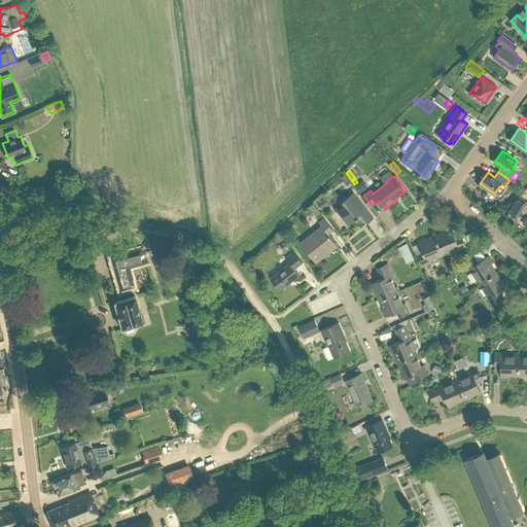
[(369,186),(363,179),(355,185),(361,192),(369,186)]
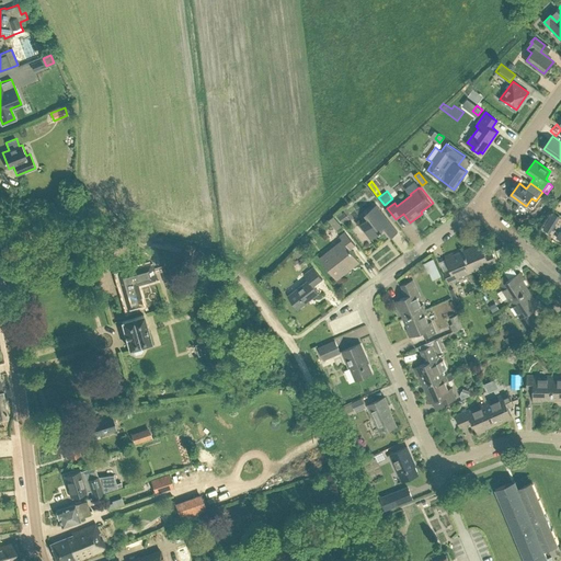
[(399,231),(377,204),(365,213),(368,217),(359,225),(371,239),(382,230),(380,227),(384,225),(392,236),(399,231)]
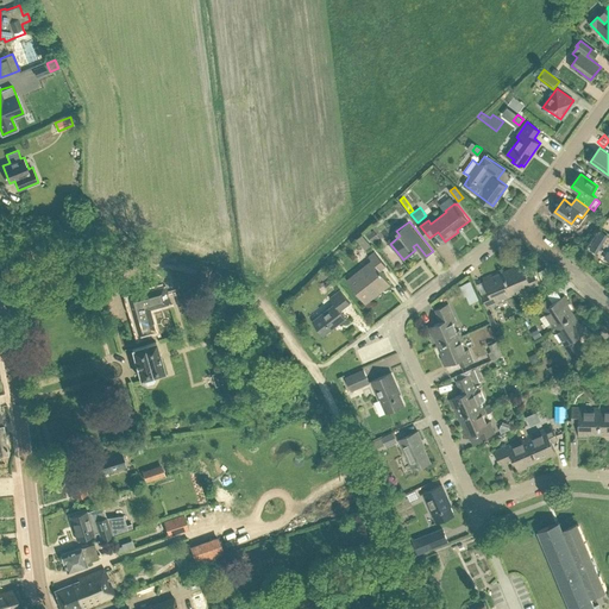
[(365,233),(372,243),(380,237),(374,228),(371,231),(370,230),(365,233)]
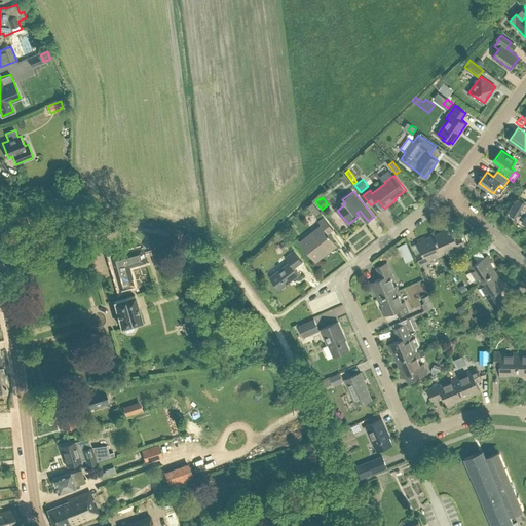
[(315,216),(321,212),(312,202),(308,205),(315,216)]
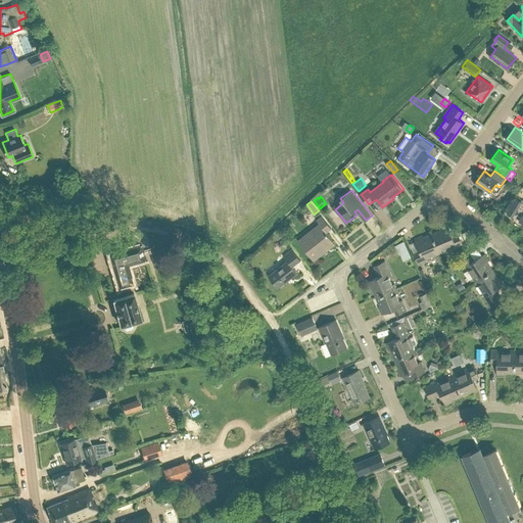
[(288,205),(291,217),(299,215),(296,203),(288,205)]
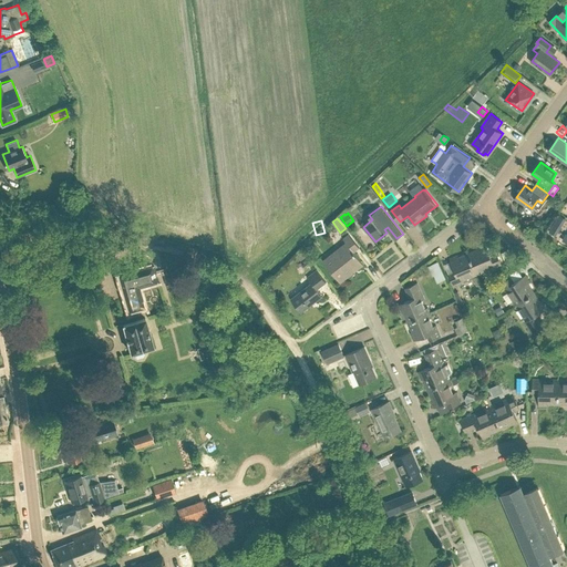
[(323,259),(341,282),(364,265),(353,250),(359,247),(349,234),(343,237),(347,241),(323,259)]
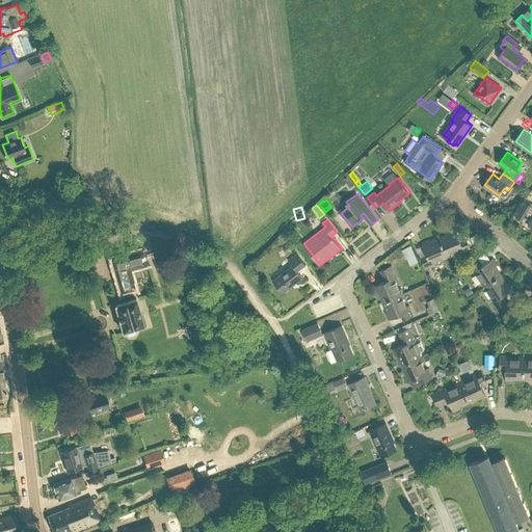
[(449,234),(440,237),(448,259),(453,257),(451,254),(457,251),(458,254),(471,249),(466,238),(460,240),(455,229),(448,232),(449,234)]
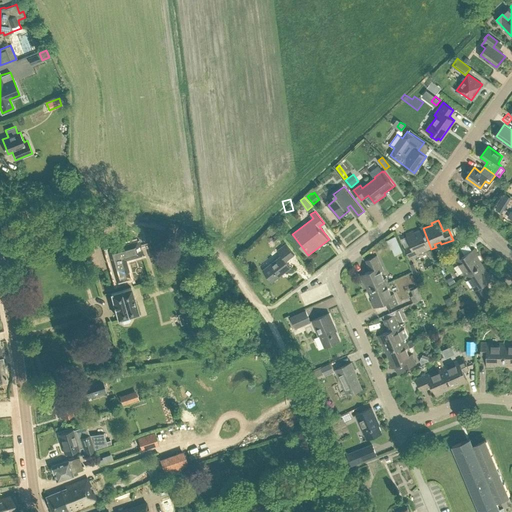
[(431,249),(423,228),(414,232),(413,231),(406,234),(410,245),(405,247),(410,258),(420,254),(418,251),(426,248),(427,251),(431,249)]
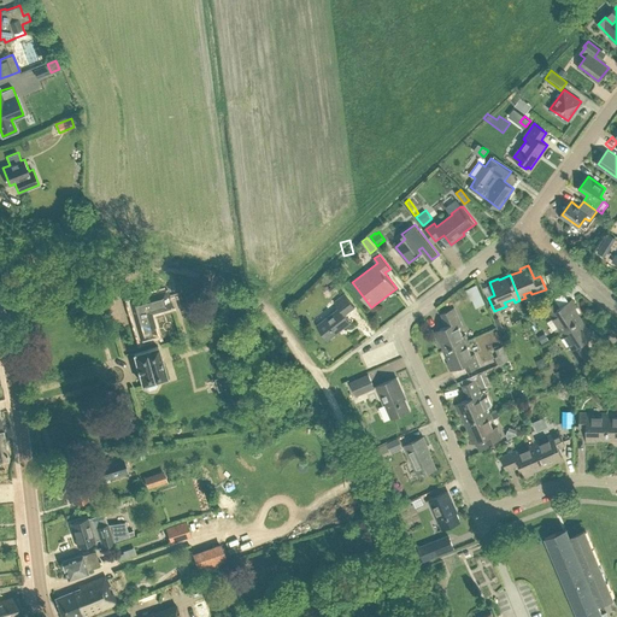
[(470,299),(472,299),(481,295),(477,285),(466,288),(470,299)]
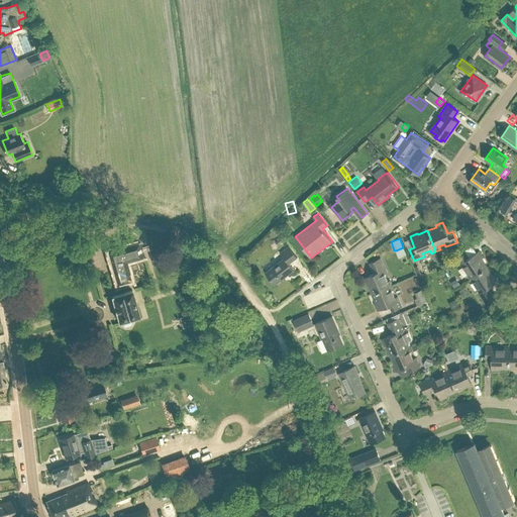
[(107,249),(115,278),(117,285),(132,281),(126,262),(143,256),(139,242),(122,247),(122,245),(107,249)]
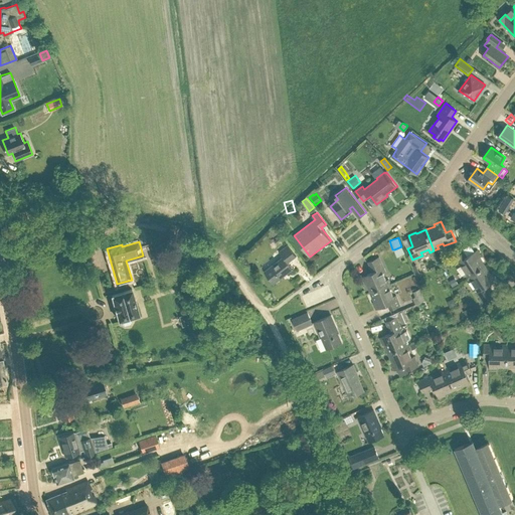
[(265,271),(275,284),(294,270),(289,263),(297,256),(288,244),(280,251),(284,256),(265,271)]
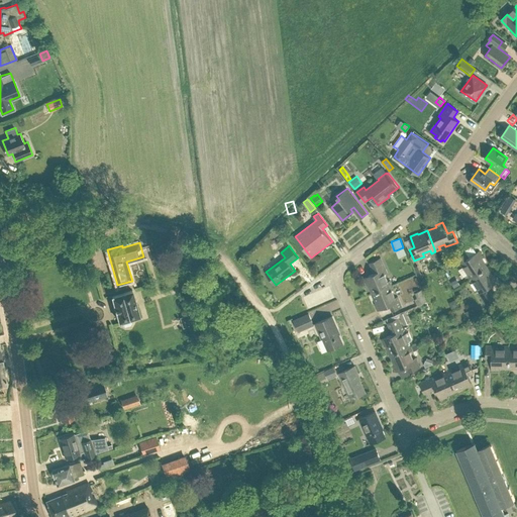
[(160,247),(148,250),(153,265),(165,262),(160,247)]
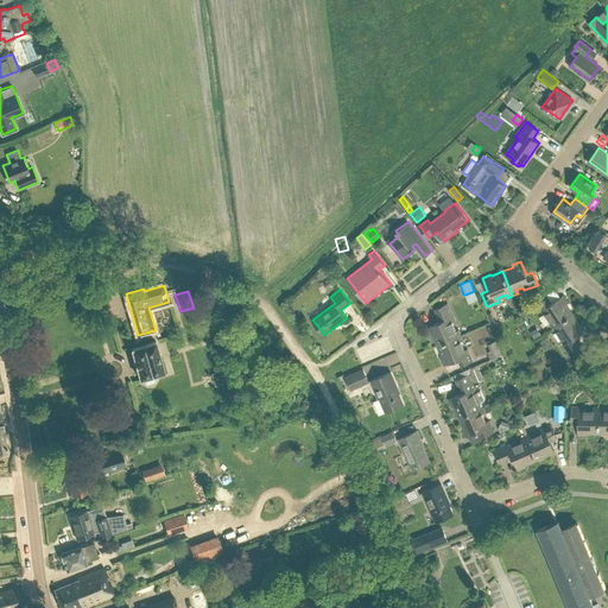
[(548,323),(551,328),(562,321),(572,314),(567,304),(569,303),(563,296),(551,303),(548,297),(536,304),(543,316),(545,314),(550,322),(548,323)]
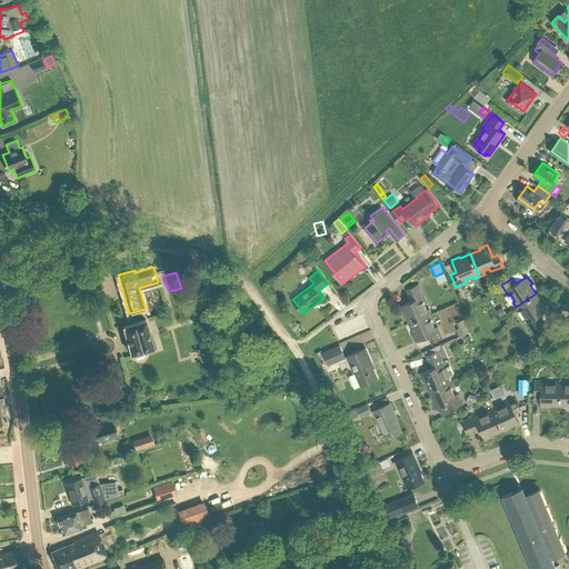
[(405,315),(409,323),(431,313),(430,309),(427,310),(423,302),(426,301),(419,283),(407,289),(409,295),(412,301),(400,307),(403,315),(405,315)]
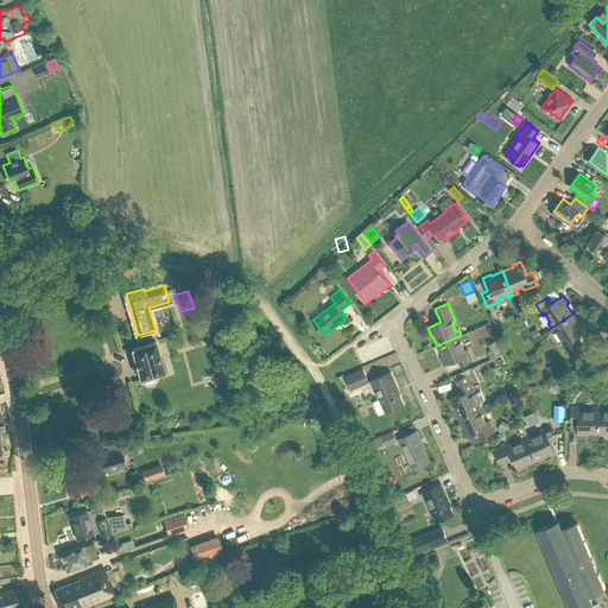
[(518,317),(524,327),(530,323),(524,314),(518,317)]
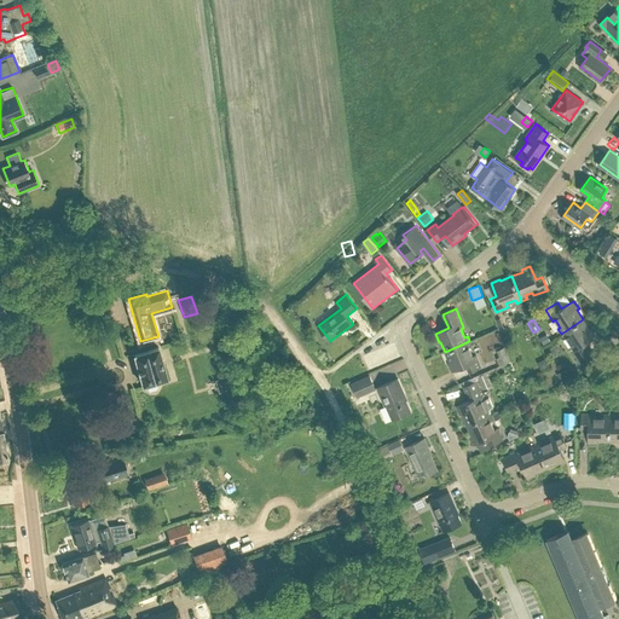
[(572,327),(561,334),(563,339),(567,337),(572,346),(570,347),(580,364),(593,357),(584,345),(596,336),(591,328),(589,329),(583,319),(572,327)]
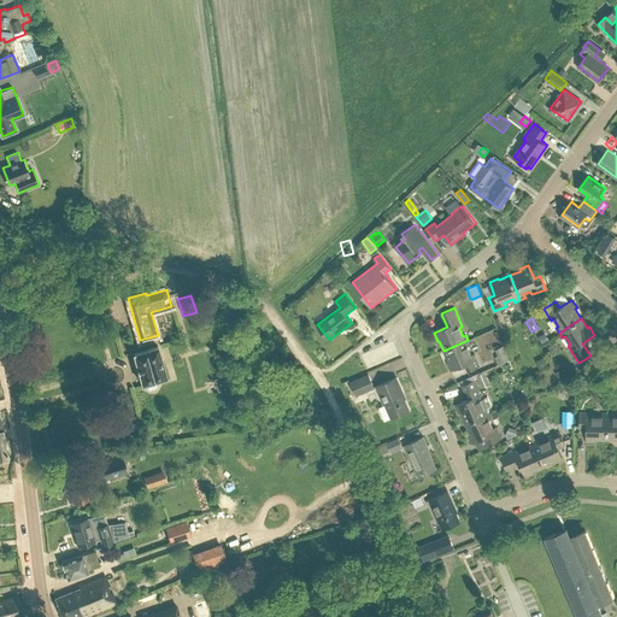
[(451,371),(453,370),(464,365),(466,372),(480,366),(475,354),(471,356),(468,347),(470,346),(468,340),(444,351),(448,362),(447,363),(451,371)]
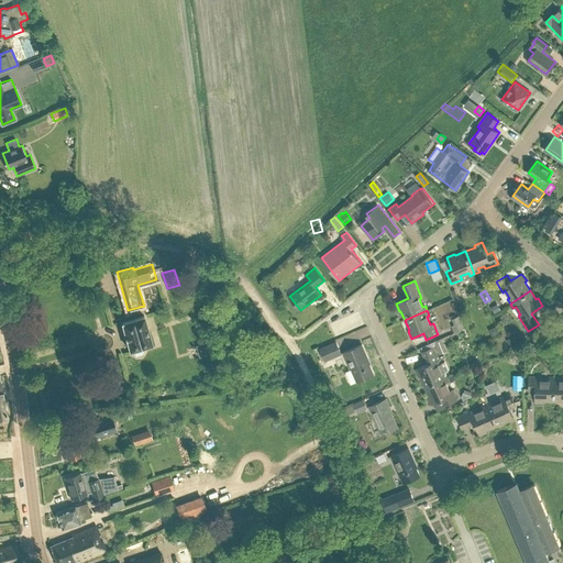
[(460,315),(452,318),(454,324),(452,326),(454,331),(465,328),(460,315)]
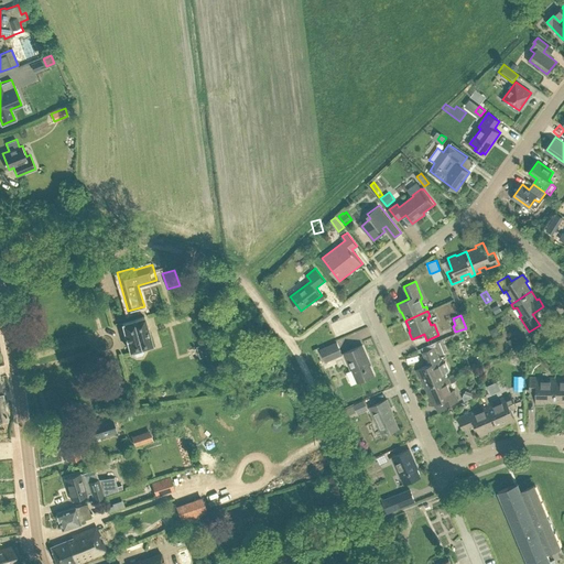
[(122,323),(130,350),(152,344),(144,316),(122,323)]
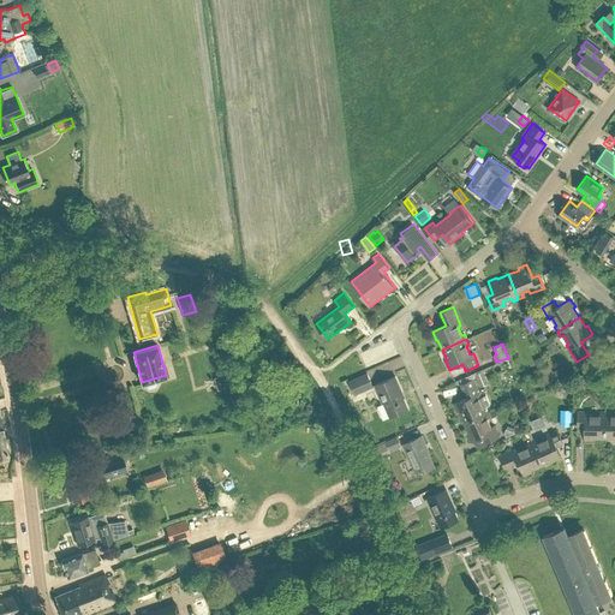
[(541,357),(533,359),(537,366),(544,364),(541,357)]
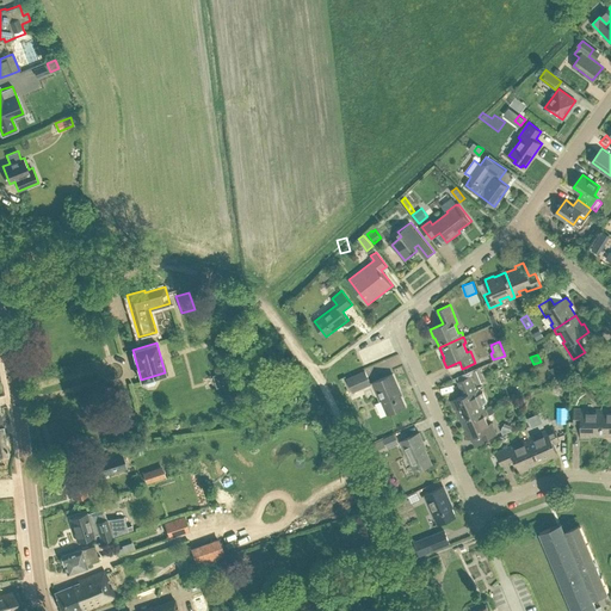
[(554,378),(562,375),(557,365),(550,369),(554,378)]
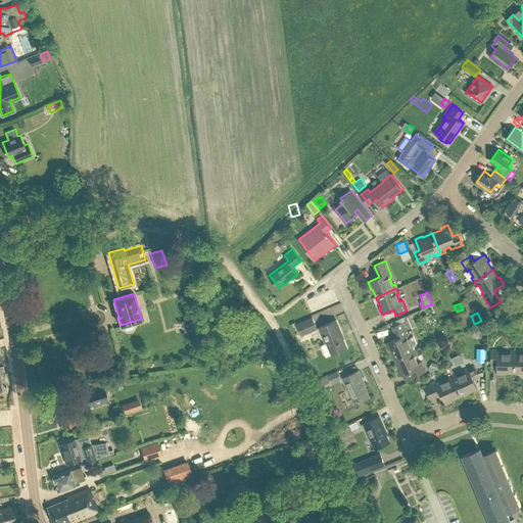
[(415,326),(415,325),(411,315),(403,318),(405,320),(409,329),(415,326)]
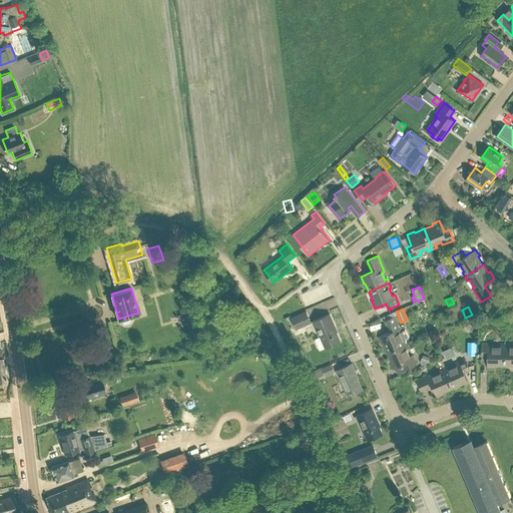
[(292,318),(296,329),(311,323),(306,311),(292,318)]
